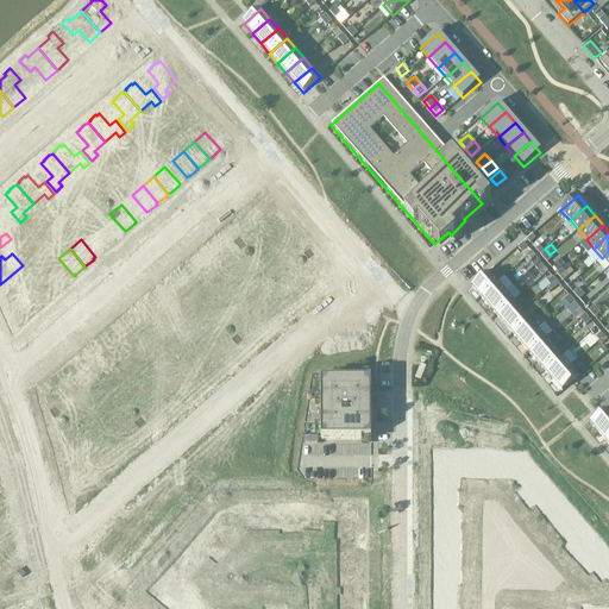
[(49,259),(43,264),(54,276),(60,270),(49,259)]
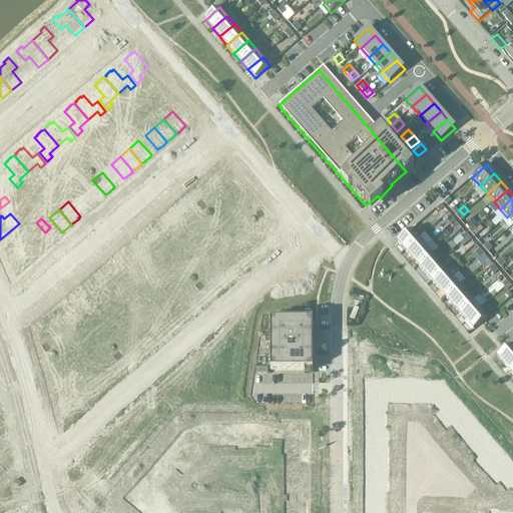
[(23,225),(13,233),(18,238),(27,230),(23,225)]
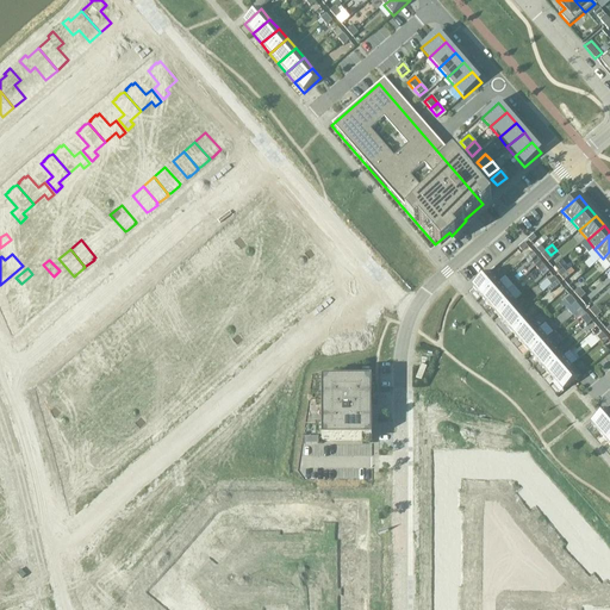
[(481,298),(498,282),(490,273),(473,287),(481,298)]
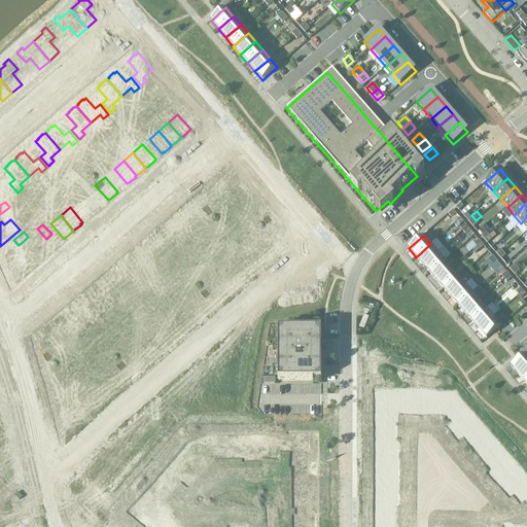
[(430,244),(416,257),(423,266),(437,253),(430,244)]
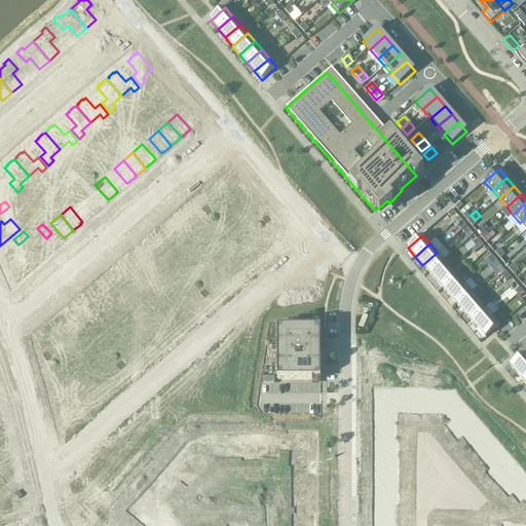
[(22,253),(3,269),(11,278),(19,273),(22,276),(34,265),(22,253)]
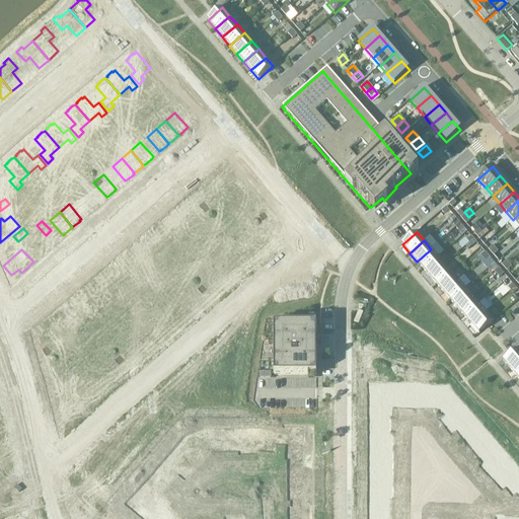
[(424,270),(438,256),(431,249),(417,262),(424,270)]
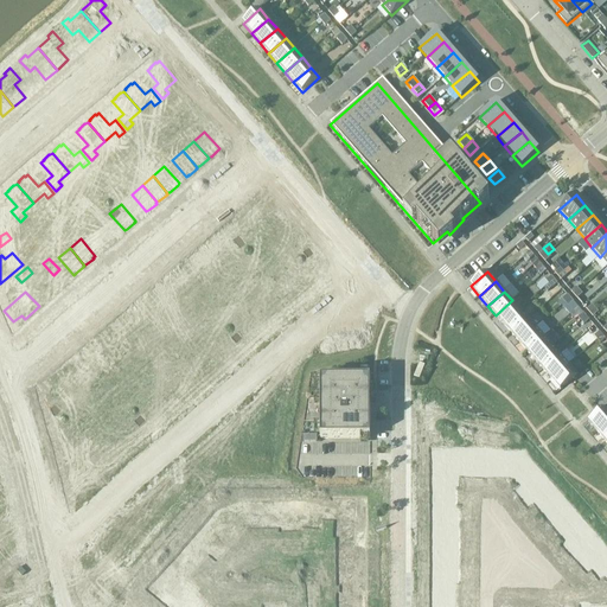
[(503,324),(521,310),(512,300),(496,315),(503,324)]
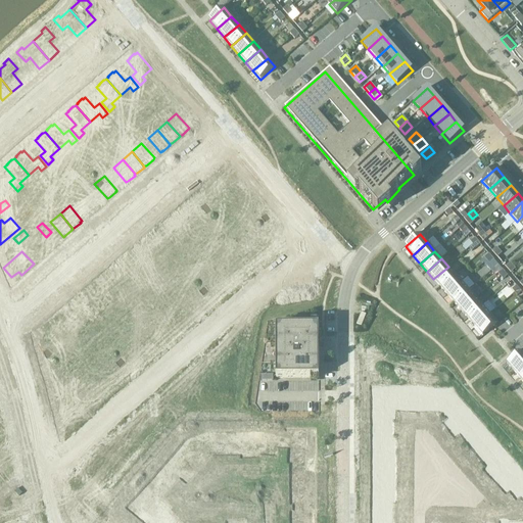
[(448,267),(433,279),(440,287),(456,275),(448,267)]
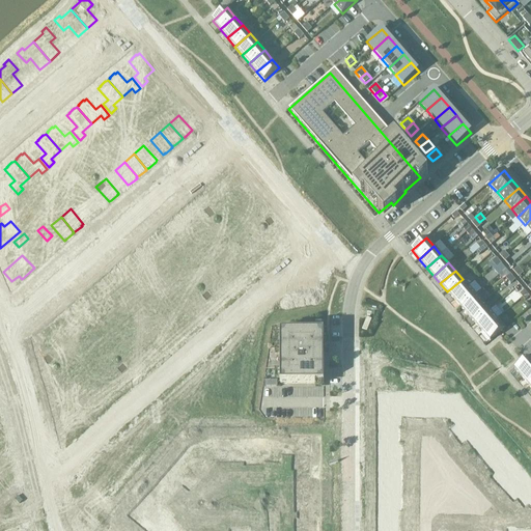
[(469,287),(463,279),(447,291),(454,300),(469,287)]
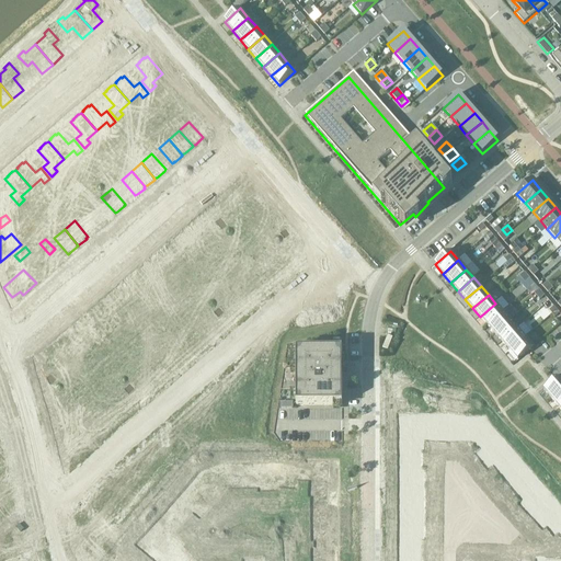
[(503,311),(495,304),(480,317),(488,325),(503,311)]
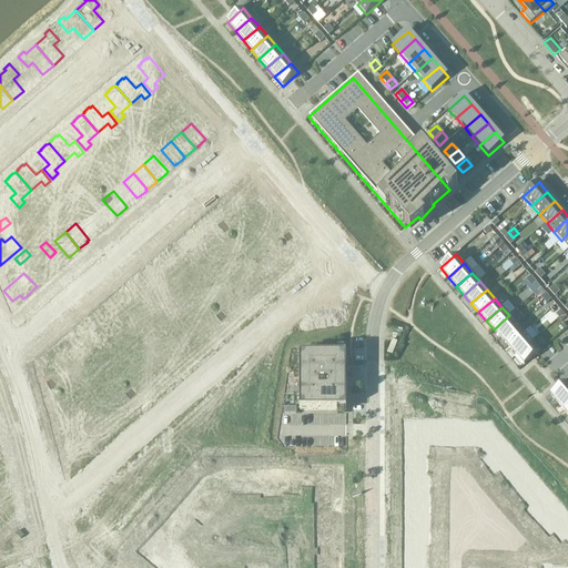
[(517,324),(509,315),(494,330),(500,337),(517,324)]
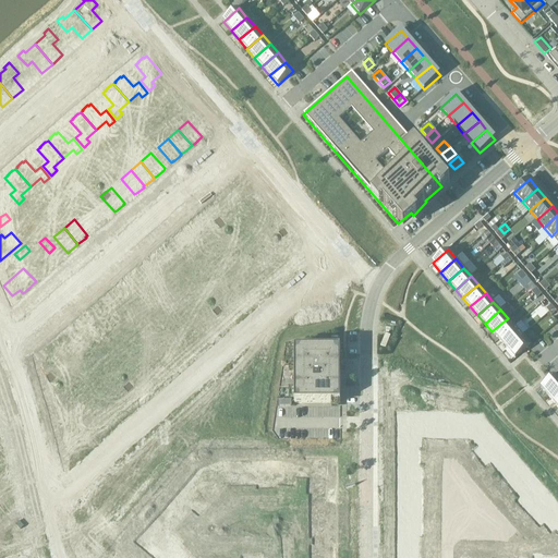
[(514,327),(508,318),(492,331),(499,340),(514,327)]
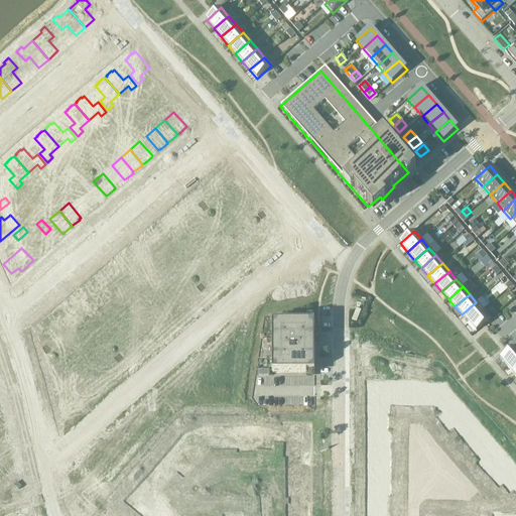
[(77,295),(68,303),(81,319),(91,310),(77,295)]
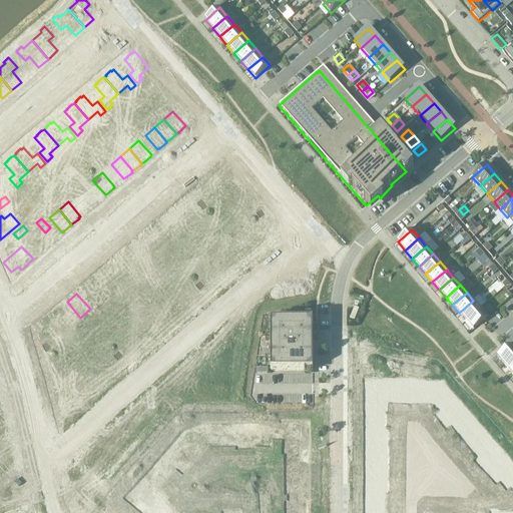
[(480,309),(473,301),(459,313),(466,321),(480,309)]
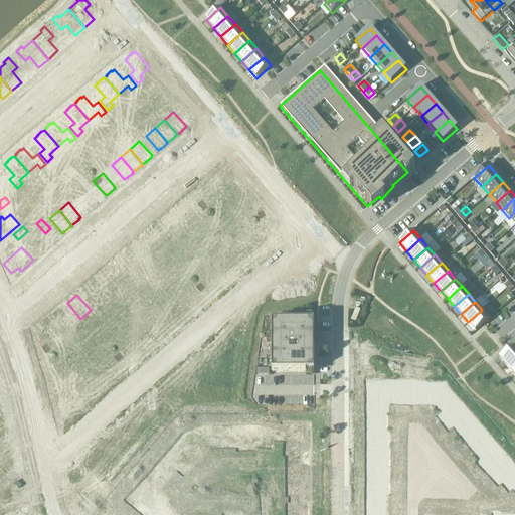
[(355,309),(352,317),(351,320),(356,322),(360,311),(355,309)]
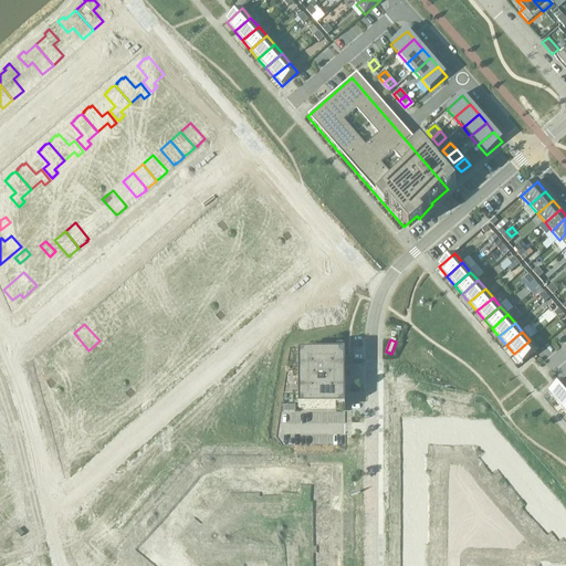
[(530,341),(514,354),(522,364),(538,349),(530,341)]
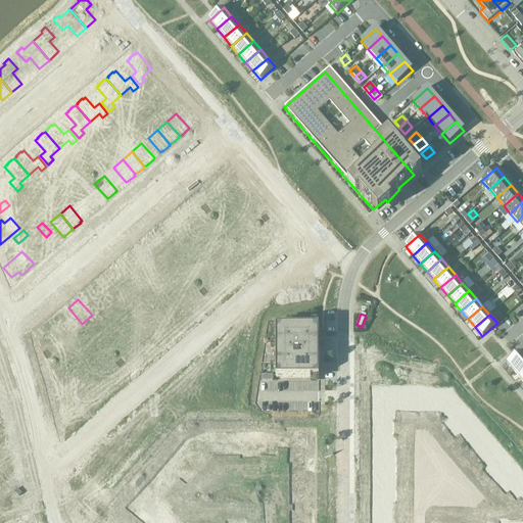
[(276,378),(319,378),(319,327),(276,327),(276,378)]
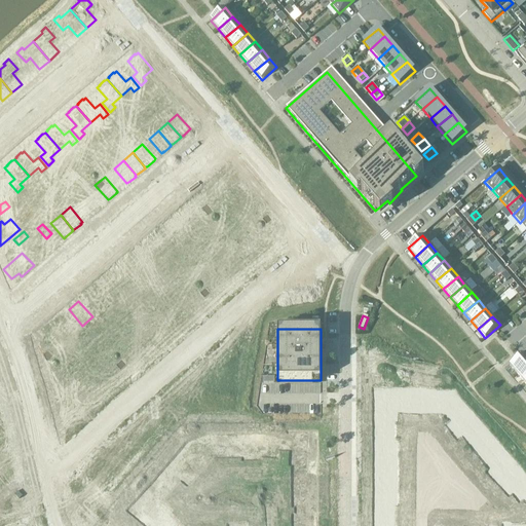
[(510,366),(517,375),(525,367),(525,354),(524,353),(510,366)]
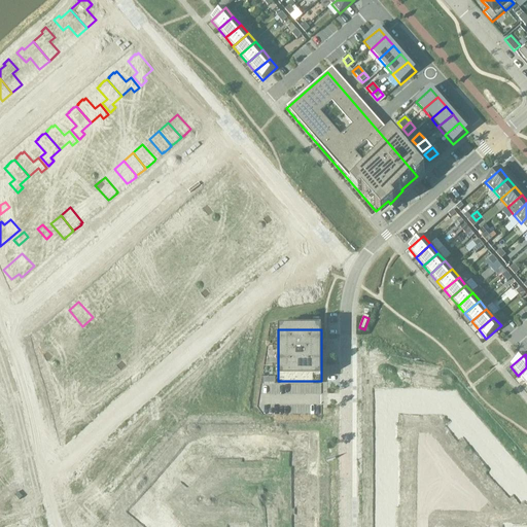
[(61,358),(50,366),(55,372),(65,362),(61,358)]
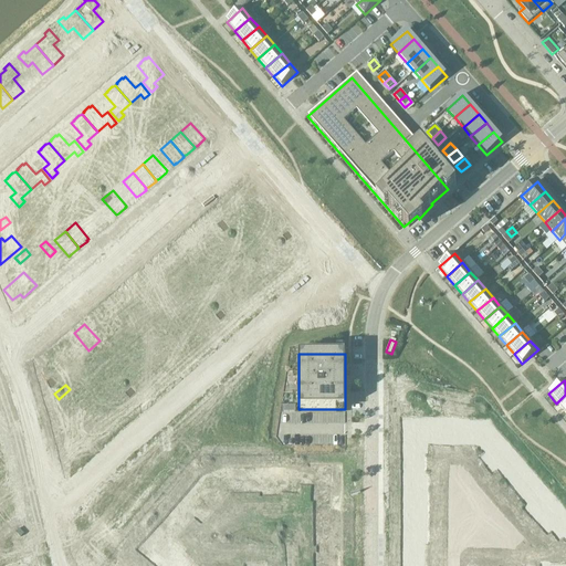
[(565,409),(565,395),(556,404),(564,411),(565,409)]
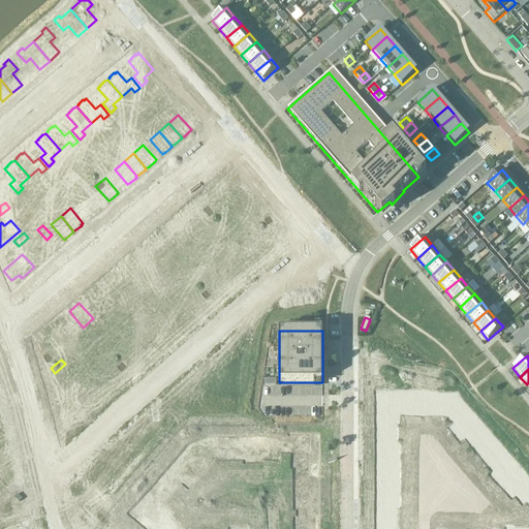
[(110,370),(104,374),(113,384),(118,379),(110,370)]
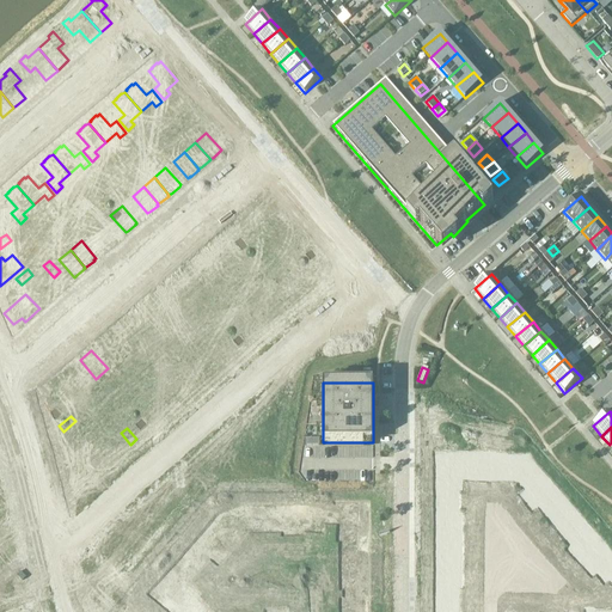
[(121,433),(115,438),(126,450),(130,445),(121,433)]
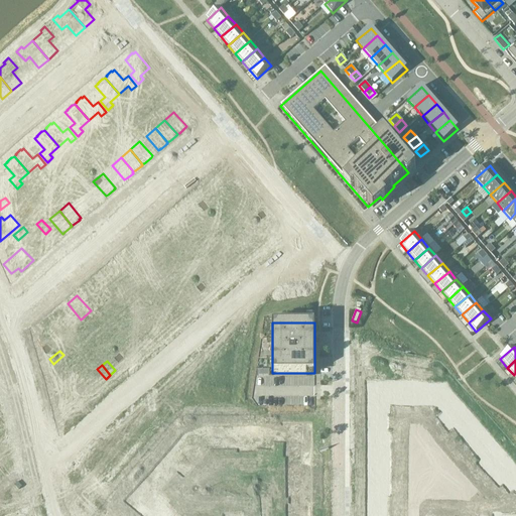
[(389,383),(368,383),(367,399),(389,399),(389,383)]
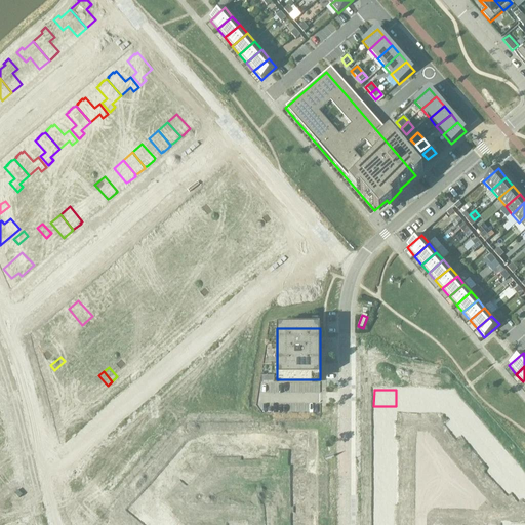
[(433,390),(417,390),(417,395),(417,401),(417,407),(417,412),(433,412),(433,390)]
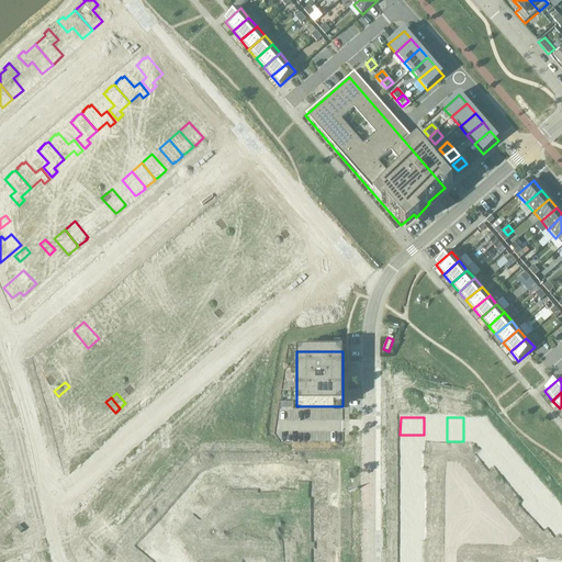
[(485,417),(463,417),(463,441),(476,441),(476,435),(485,435),(485,417)]
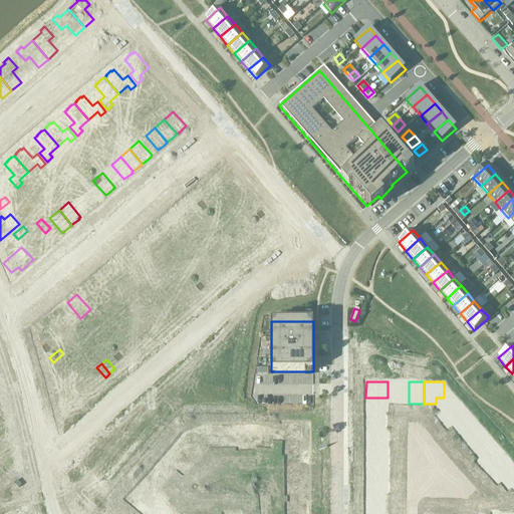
[(388,398),(365,398),(365,412),(384,412),(384,413),(387,413),(388,398)]
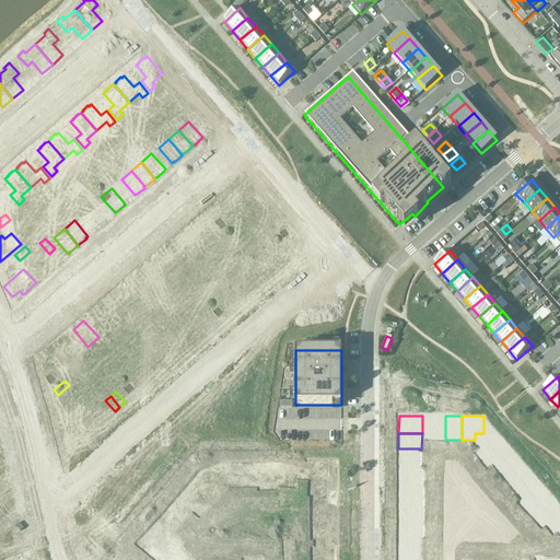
[(486,445),(477,453),(477,454),(487,466),(488,466),(491,463),(509,447),(498,434),(494,438),(486,445)]
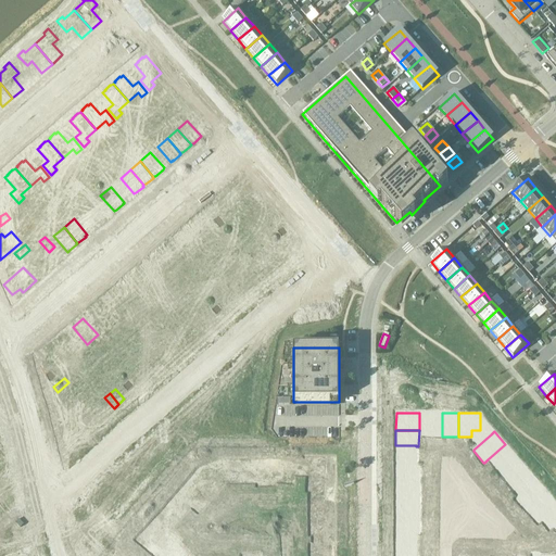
[(505,444),(488,459),(498,470),(498,471),(516,456),(505,444)]
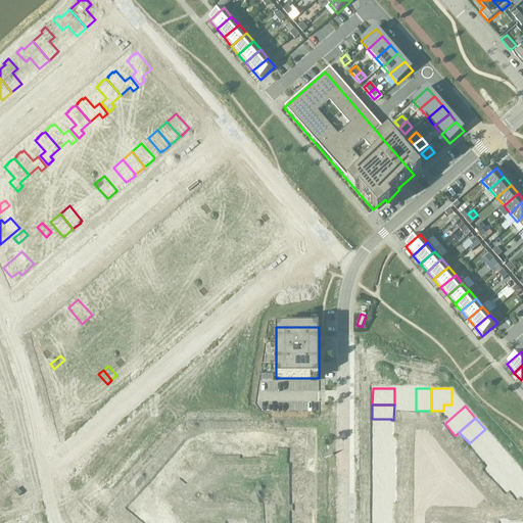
[(391,419),(372,419),(372,429),(391,429),(391,420),(391,419)]
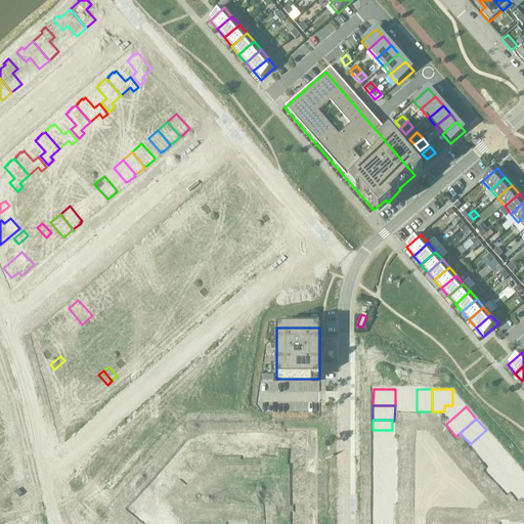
[(392,430),(373,430),(373,441),(392,441),(392,440),(392,430)]
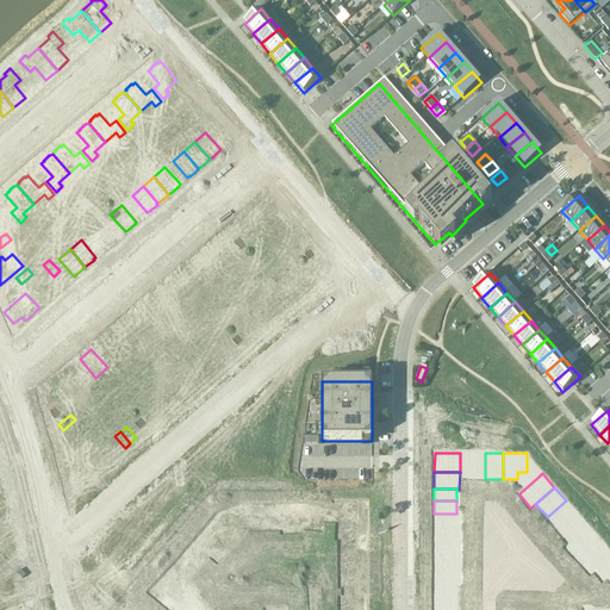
[(566,500),(547,517),(554,526),(573,509),(566,500)]
